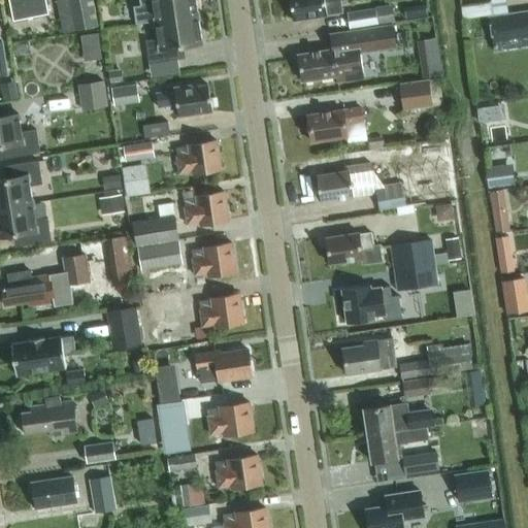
[(8,0),(13,22),(48,14),(45,0),(8,0)]
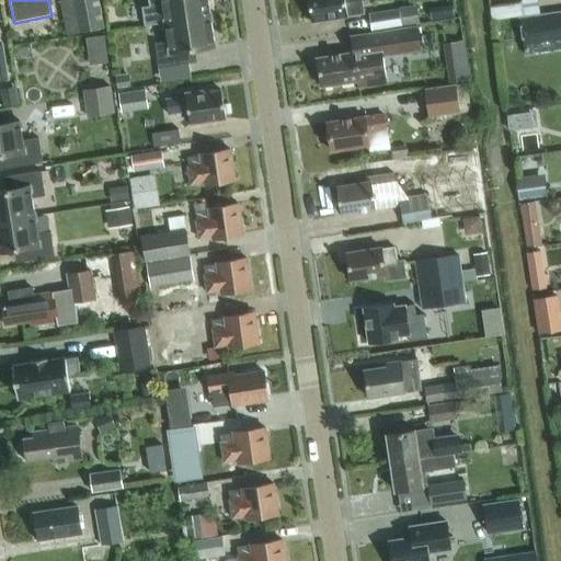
[(104,27),(99,0),(71,0),(78,33),(104,27)]
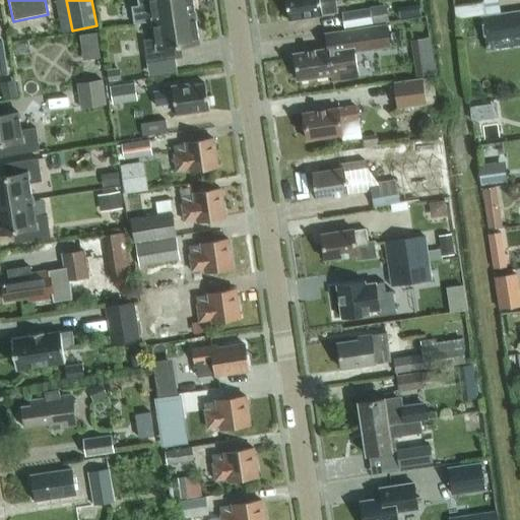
[(153,21),(195,15),(193,0),(137,0),(139,6),(151,5),(153,21)]
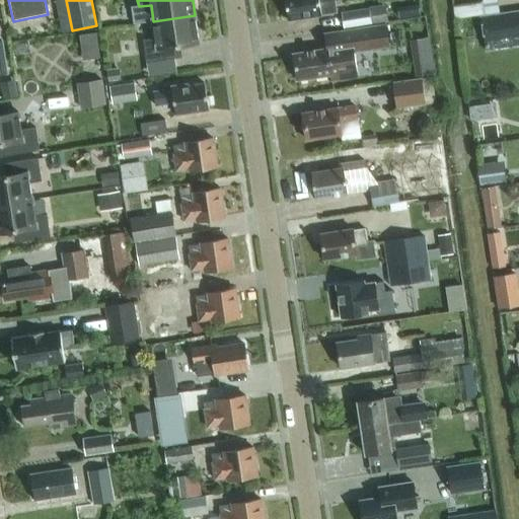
[(285,0),(288,20),(337,13),(335,0),(285,0)]
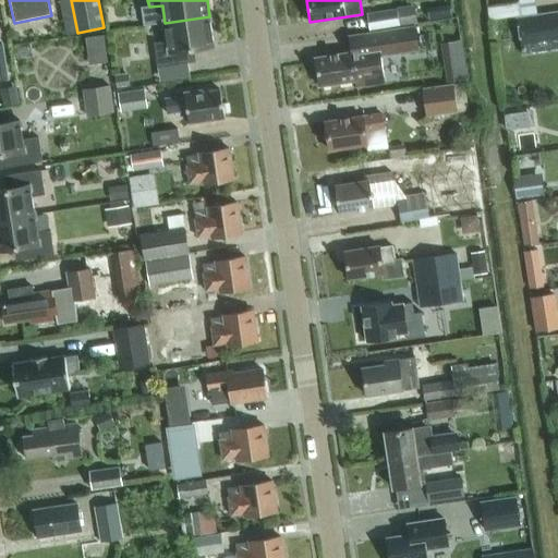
[(519,2),(487,8),(489,21),(516,16),(521,15),(519,2)]
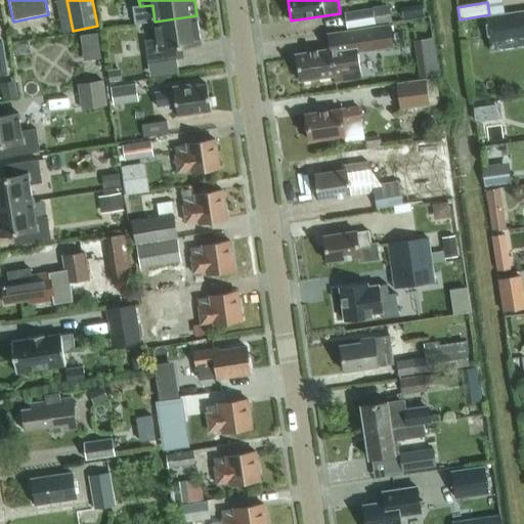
[(347,29),(392,22),(389,5),(345,12),(347,29)]
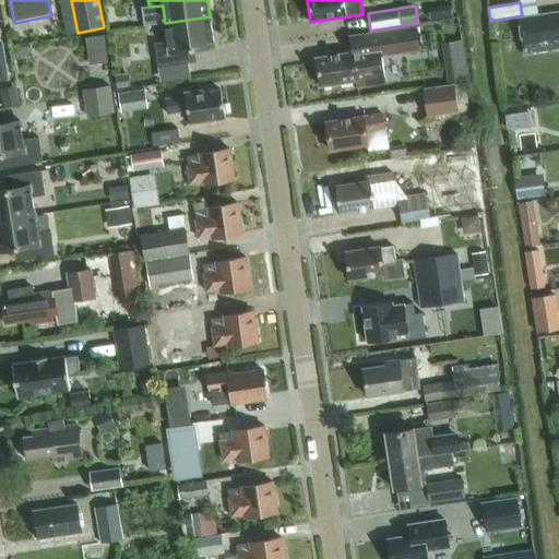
[(558,10),(522,15),(516,16),(521,45),(558,39),(558,10)]
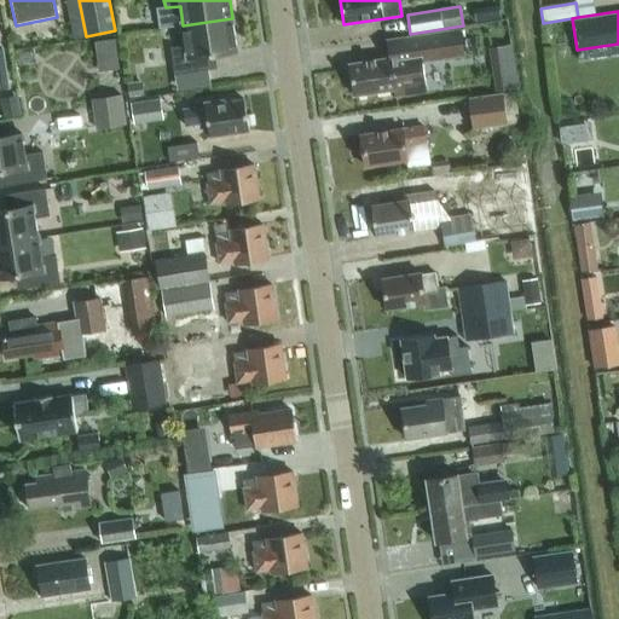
[(237,51),(232,18),(183,25),(186,46),(172,47),(175,75),(212,69),(209,55),(237,51)]
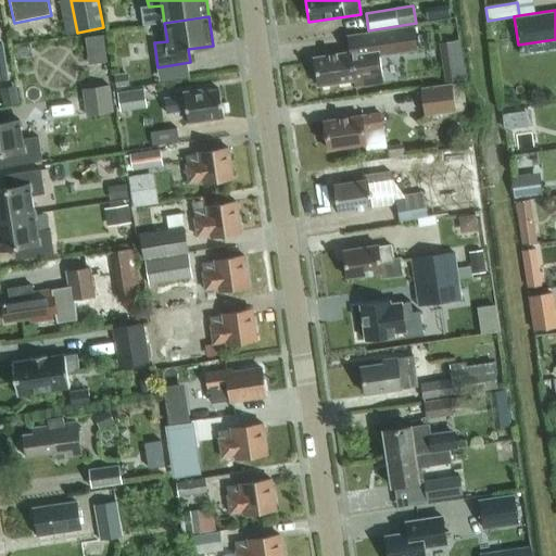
[(349,36),(351,52),(314,58),(318,86),(354,80),(355,88),(383,84),(379,55),(417,49),(414,26),(349,36)]
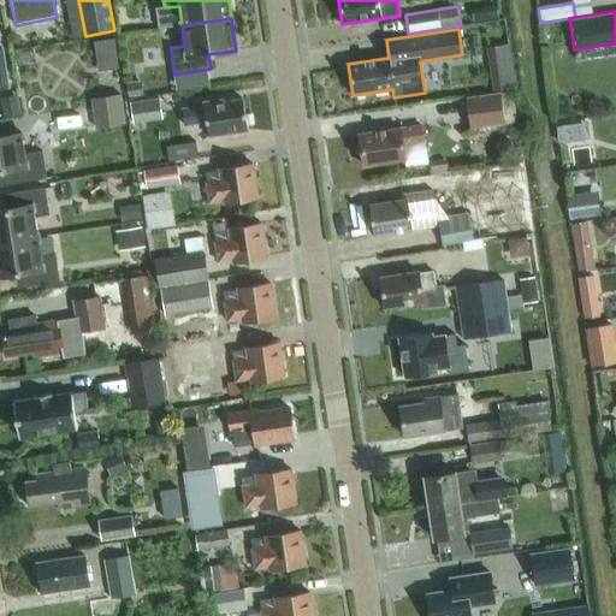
[(513,66),(490,69),(493,92),(516,88),(513,66)]
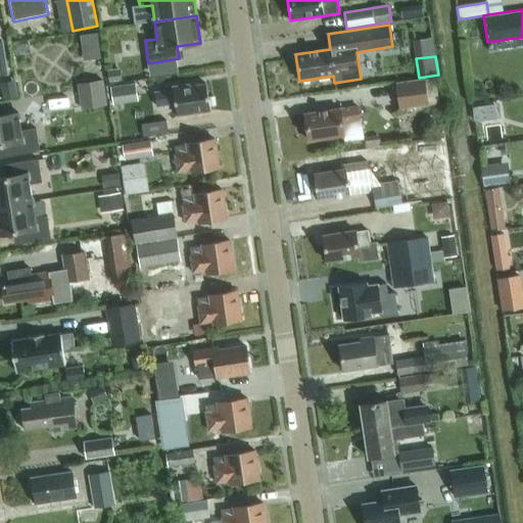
[(120,68),(108,70),(109,82),(122,80),(120,68)]
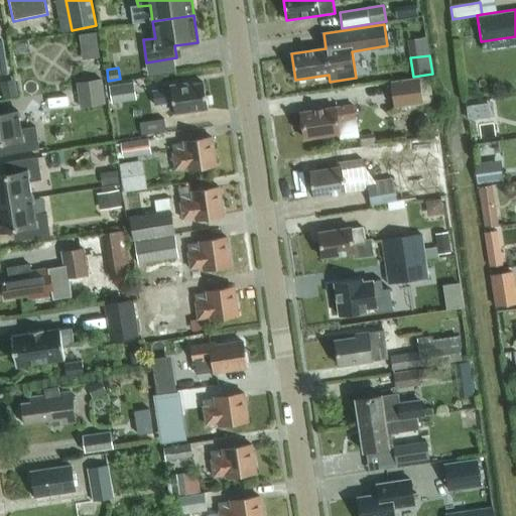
[(419,77),(391,81),(395,108),(423,103),(419,77)]
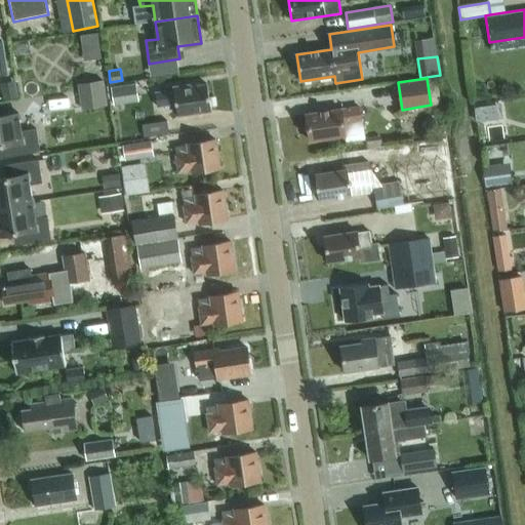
[(78,84),(81,109),(107,106),(104,80),(78,84)]
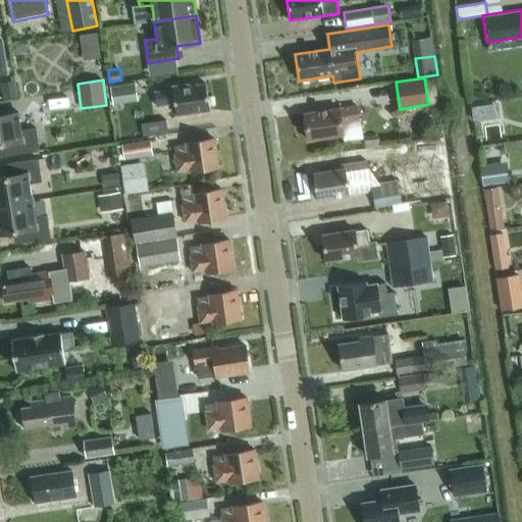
[(15,81),(1,84),(4,99),(18,96),(15,81)]
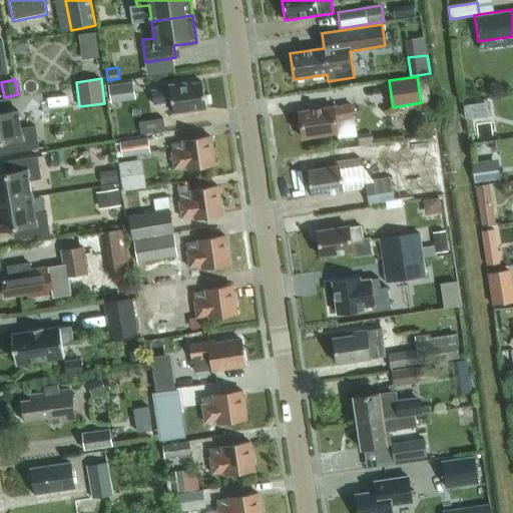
[(132,82),(108,86),(111,103),(135,99),(132,82)]
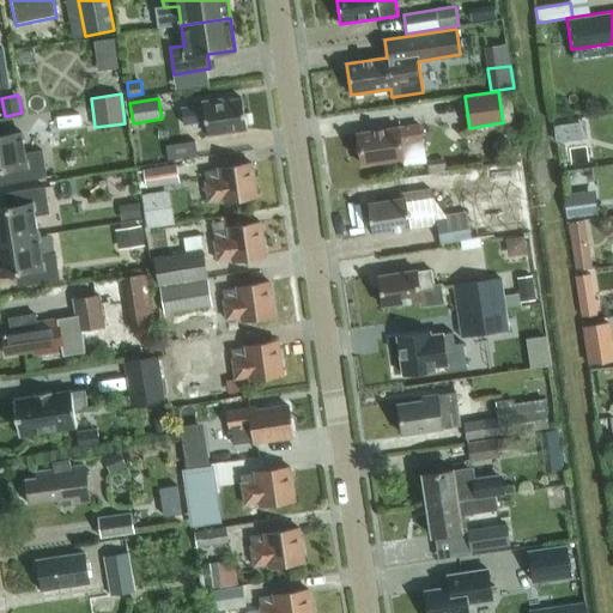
[(242,98),(223,102),(223,99),(201,102),(202,105),(182,109),(184,125),(205,121),(206,135),(247,129),(242,98)]
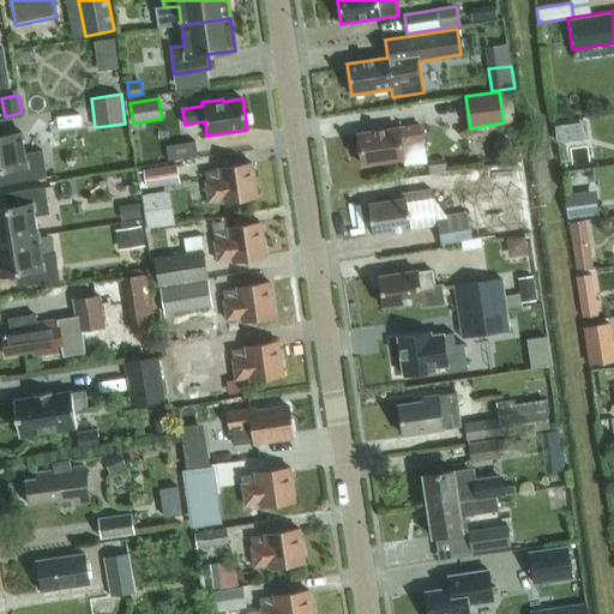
[(422,142),(420,125),(359,134),(363,166),(403,160),(401,145),(422,142)]
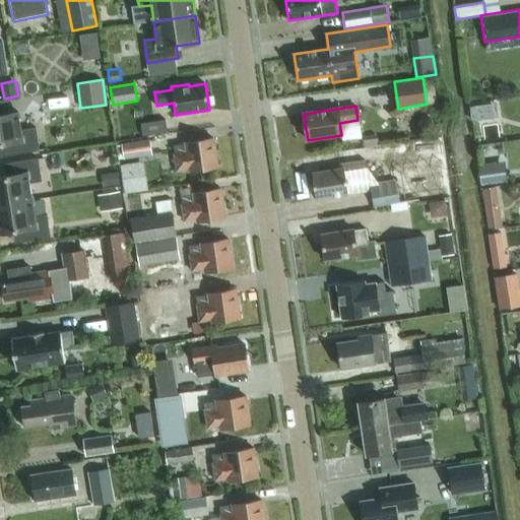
[(7,155),(40,150),(36,128),(21,130),(18,113),(0,115),(0,143),(5,143),(7,155)]
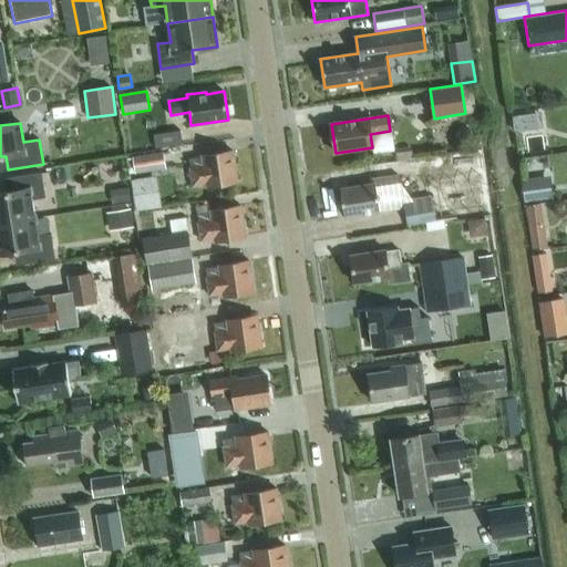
[(182,144),(181,131),(154,134),(156,148),(182,144)]
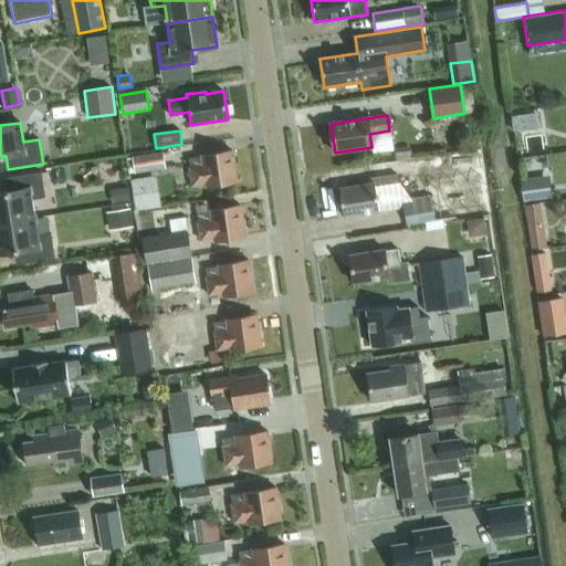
[(371,165),(396,160),(412,158),(410,147),(394,149),(394,153),(370,157),(371,165)]
